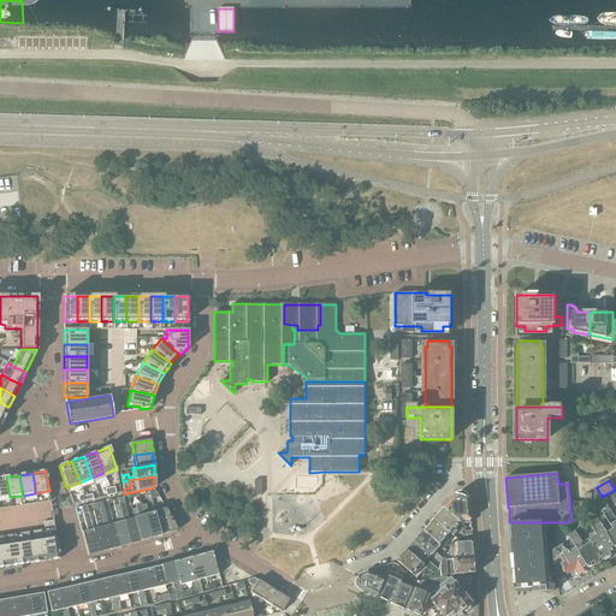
[(466,523),(472,522),(469,498),(469,497),(467,495),(466,493),(462,492),(460,492),(457,493),(455,496),(444,509),(461,522),(462,521),(466,521),(466,523)]
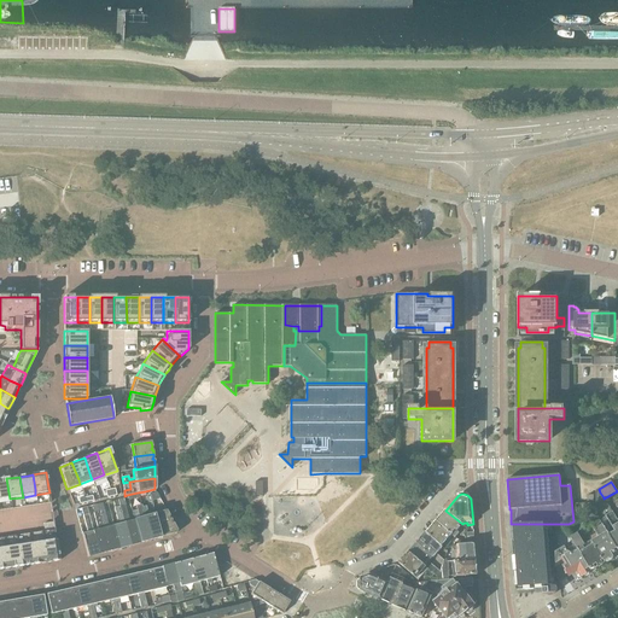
[(140,543),(134,520),(128,522),(122,499),(117,500),(129,546),(140,543)]
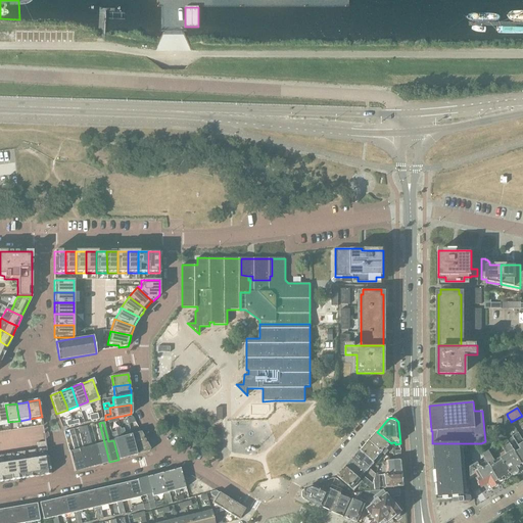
[(97,430),(100,443),(96,444),(101,465),(109,462),(99,423),(96,424),(98,430),(97,430)]
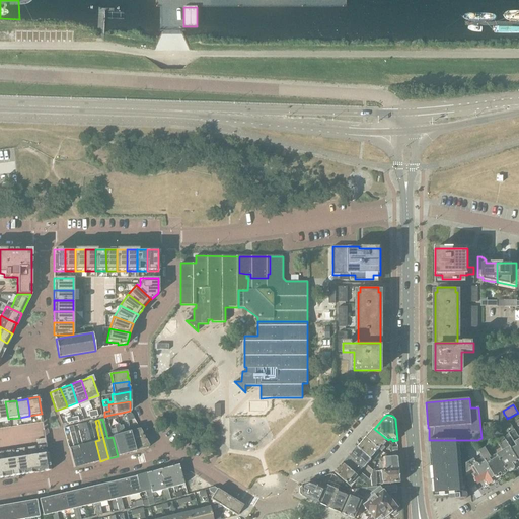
[(100,461),(95,441),(90,443),(84,423),(81,424),(91,463),(100,461)]
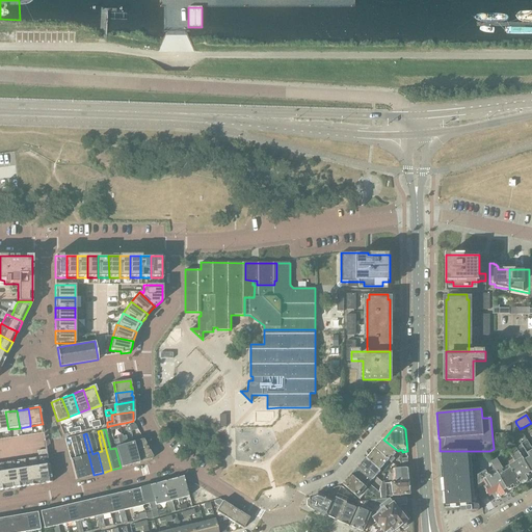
[(94,475),(83,434),(78,435),(84,456),(79,457),(85,477),(94,475)]
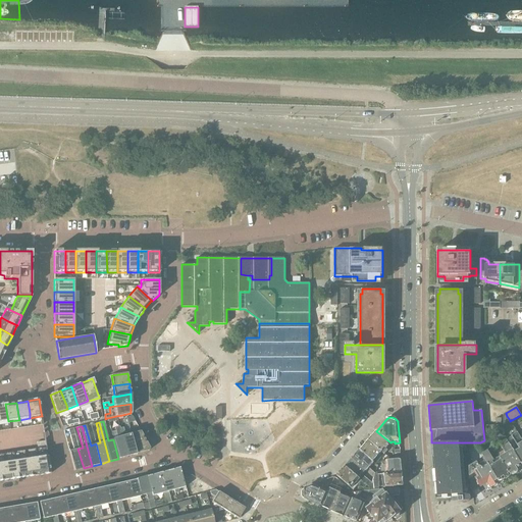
[(126,457),(119,428),(118,426),(114,427),(117,438),(113,439),(118,459),(126,457)]
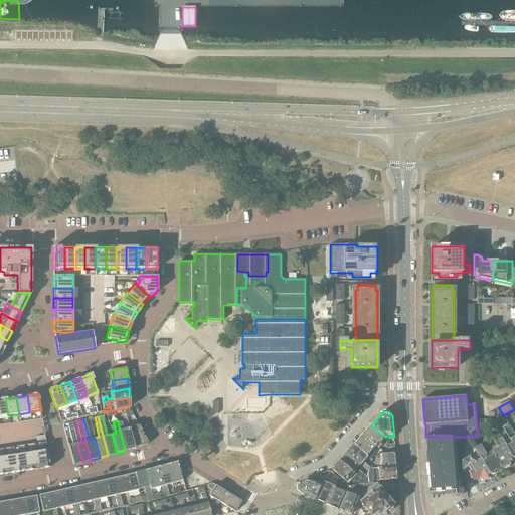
[(134,448),(129,427),(128,425),(123,426),(121,421),(118,422),(125,451),(134,448)]
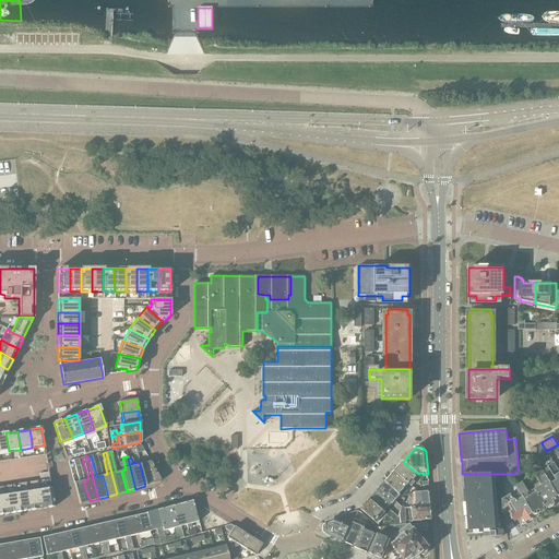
[(90,501),(83,480),(78,459),(72,460),(79,482),(73,483),(79,504),(90,501)]
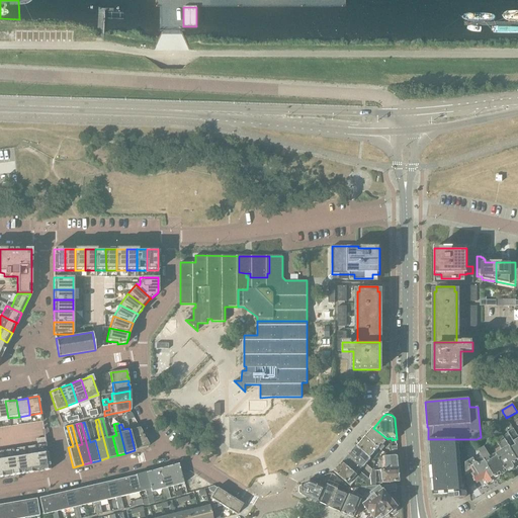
[(142,433),(139,428),(130,430),(135,450),(148,447),(149,445),(145,439),(143,438),(144,436),(143,435),(141,434),(142,433)]
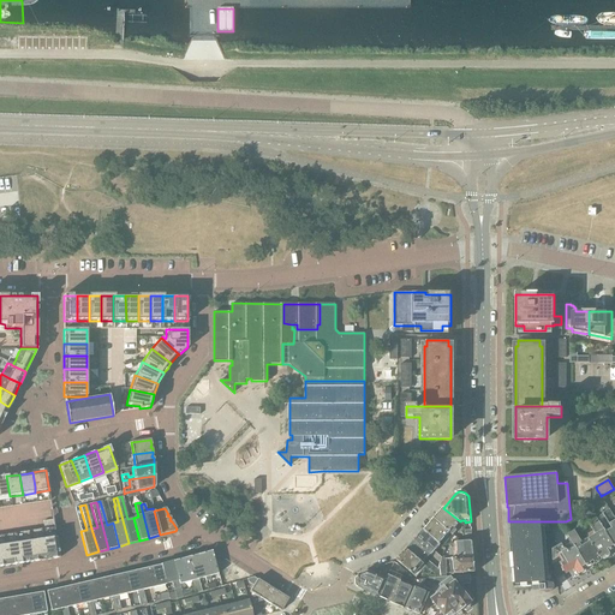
[(453,530),(460,521),(443,508),(434,519),(449,533),(452,536),(455,532),(453,530)]
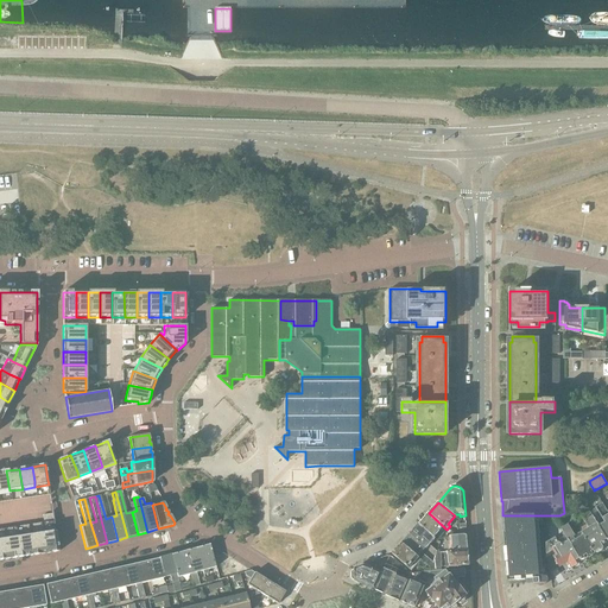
[(607,514),(602,505),(595,510),(602,521),(596,525),(607,543),(607,544),(607,514)]
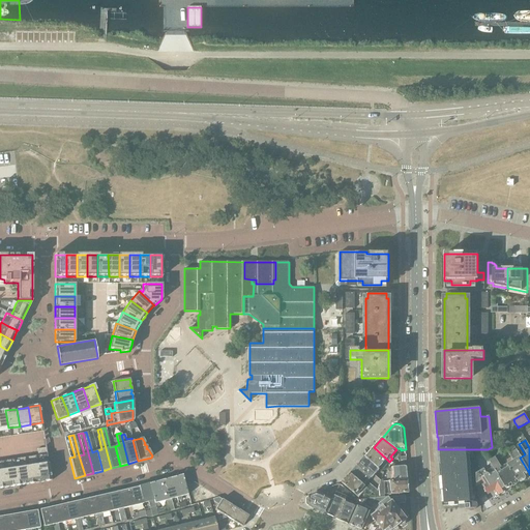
[(384,463),(387,460),(374,447),(364,458),(378,469),(383,463),(384,463)]
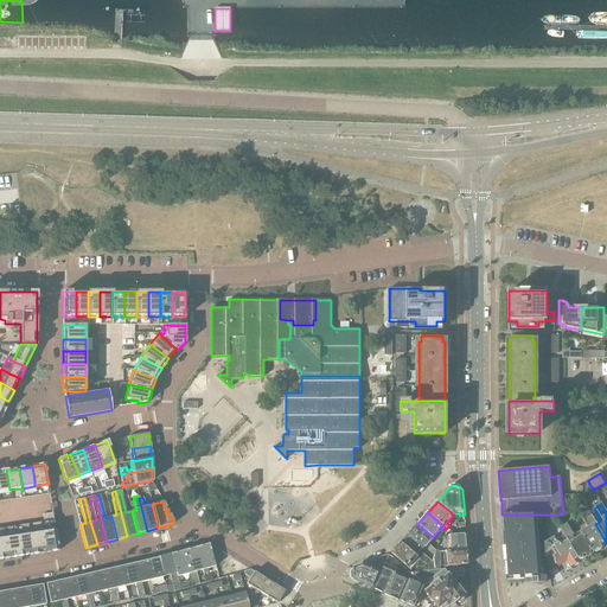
[(601,545),(606,542),(595,524),(588,512),(580,517),(585,525),(579,529),(580,532),(593,554),(594,553),(596,553),(601,550),(601,548),(601,545)]
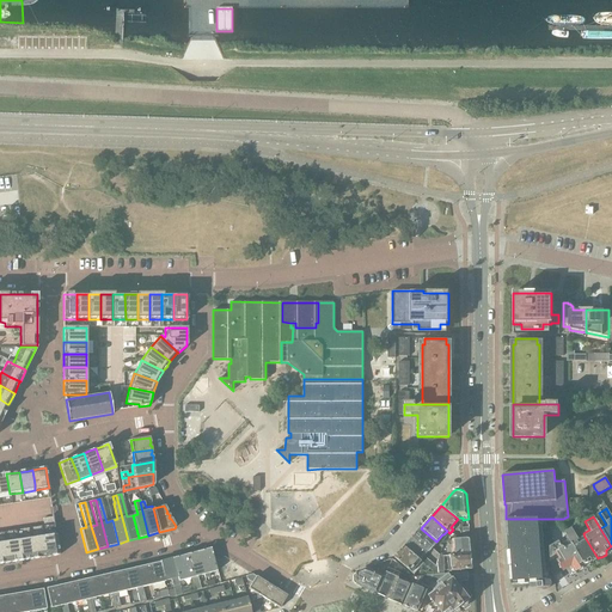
[(43,519),(43,524),(44,527),(53,526),(54,526),(53,519),(53,518),(51,518),(43,519)]
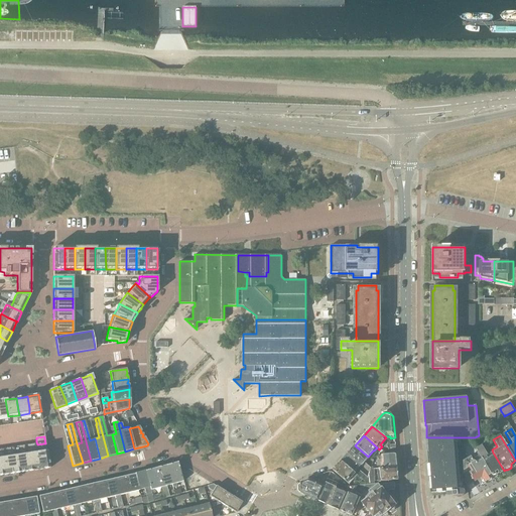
[(425,438),(426,445),(428,446),(428,450),(431,492),(454,491),(454,495),(463,495),(463,494),(464,494),(465,493),(465,492),(465,491),(465,490),(464,490),(463,489),(459,489),(456,448),(455,448),(454,437),(426,437),(425,437),(425,438)]
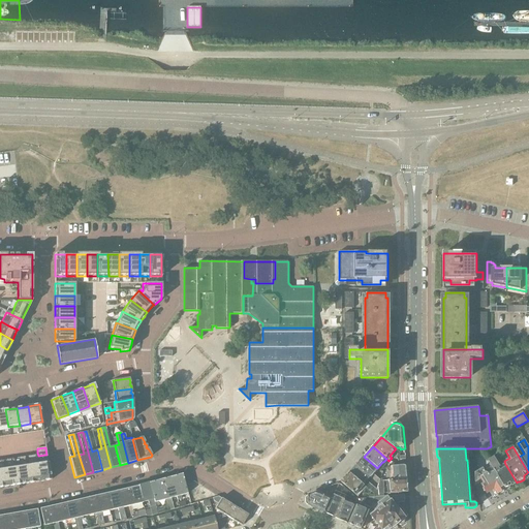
[(505,489),(507,488),(510,486),(512,486),(516,485),(516,483),(517,483),(505,464),(500,467),(494,456),(492,457),(490,454),(486,457),(493,469),(505,489)]
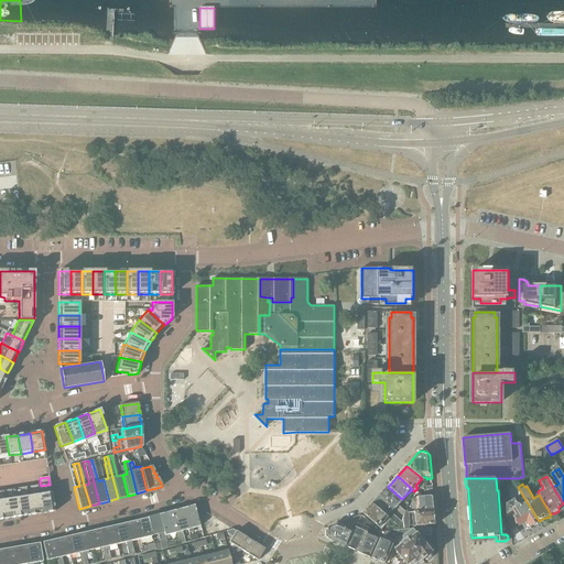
[(404,517),(404,513),(405,511),(398,506),(403,500),(402,499),(388,487),(380,496),(396,509),(403,516),(404,517)]
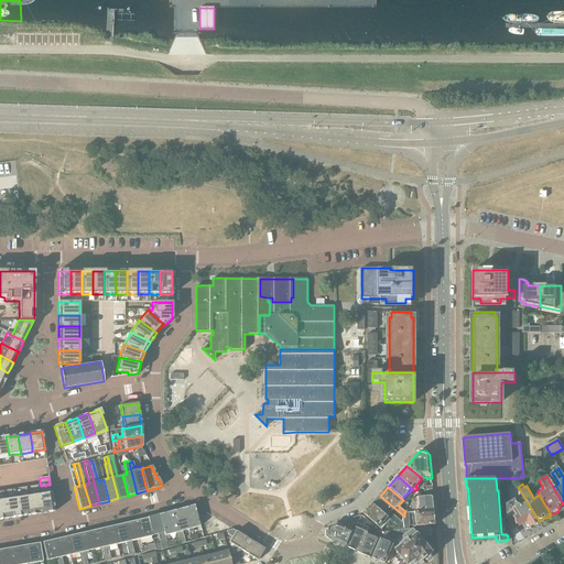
[(42,495),(39,495),(40,500),(42,513),(47,512),(54,511),(52,498),(52,492),(51,494),(42,495)]
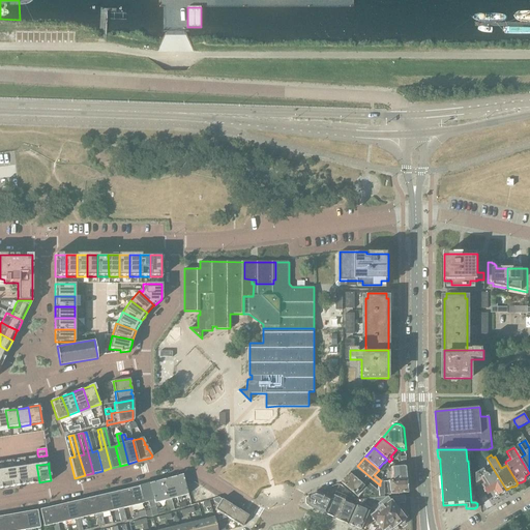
[(36,465),(26,467),(26,471),(28,484),(35,483),(39,482),(37,470),(36,465)]
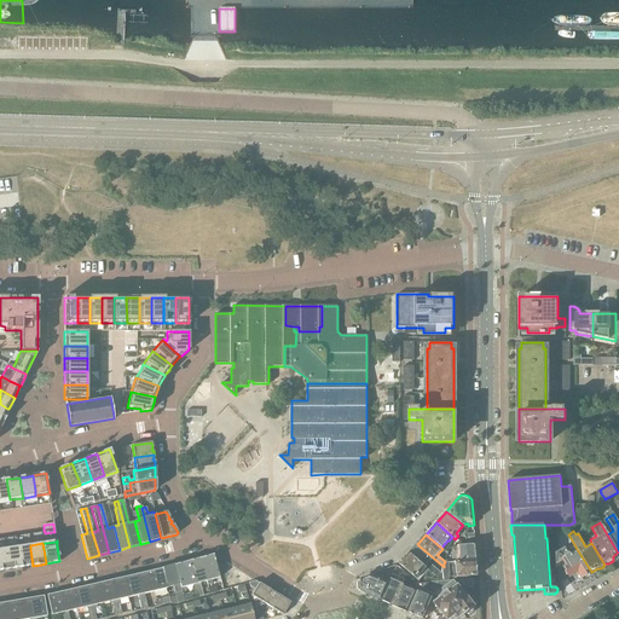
[(434,559),(417,544),(409,554),(434,576),(440,580),(441,574),(441,573),(429,563),(434,559)]
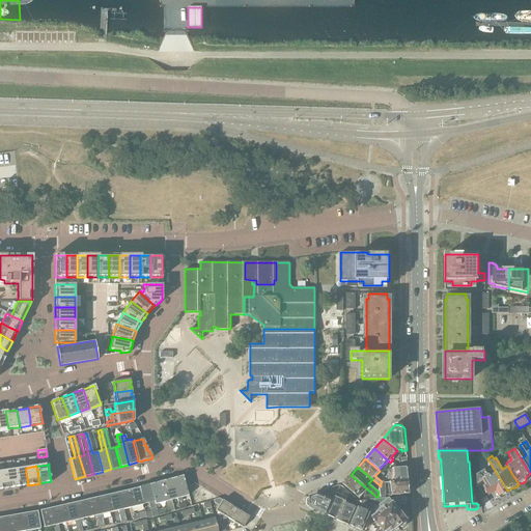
[(26,468),(15,469),(16,474),(18,486),(28,485),(26,472),(26,468)]
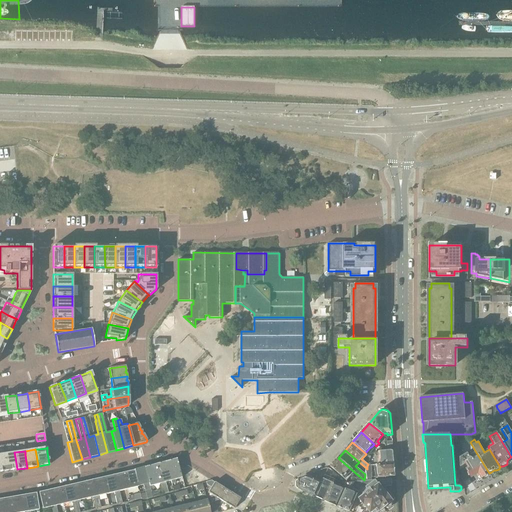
[(373,465),(374,465),(394,463),(393,452),(392,451),(378,451),(378,457),(377,459),(374,462),(368,462),(368,464),(367,466),(371,465),(373,465)]
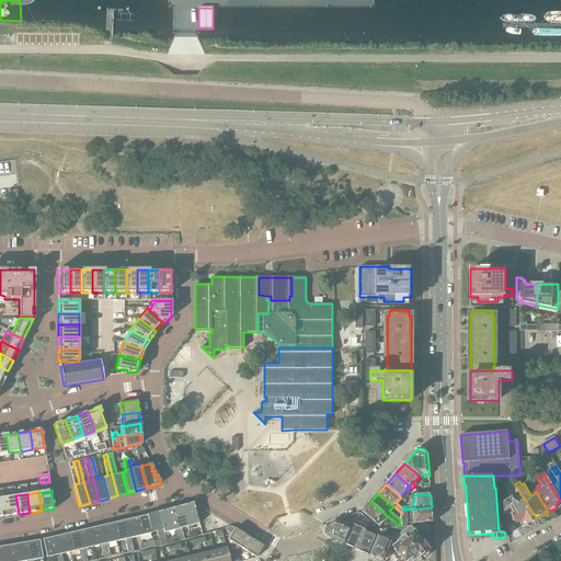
[(4,497),(3,497),(4,503),(7,516),(12,515),(19,514),(16,501),(15,495),(4,497)]
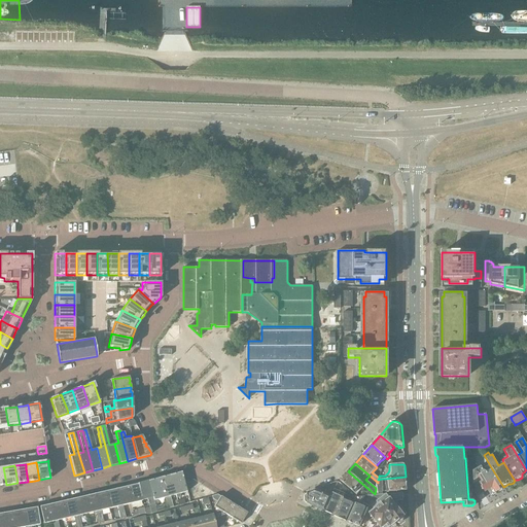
[(501,488),(503,487),(491,467),(489,469),(487,466),(485,467),(484,465),(472,471),(472,472),(472,483),(480,480),(482,483),(480,484),(485,491),(487,490),(490,495),(492,495),(495,493),(495,492),(497,491),(498,491),(501,490),(501,488)]
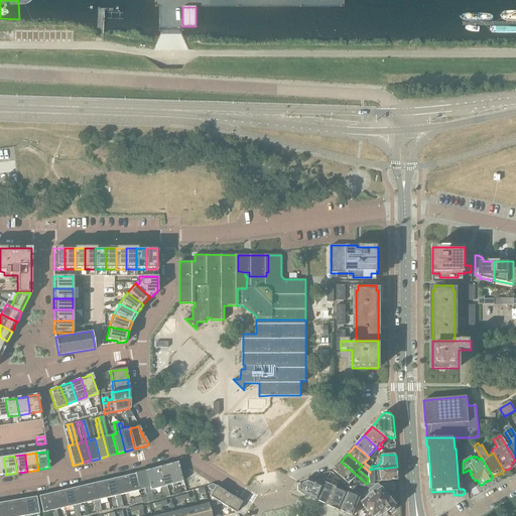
[(362,480),(341,462),(333,471),(348,484),(353,478),(359,484),(362,480)]
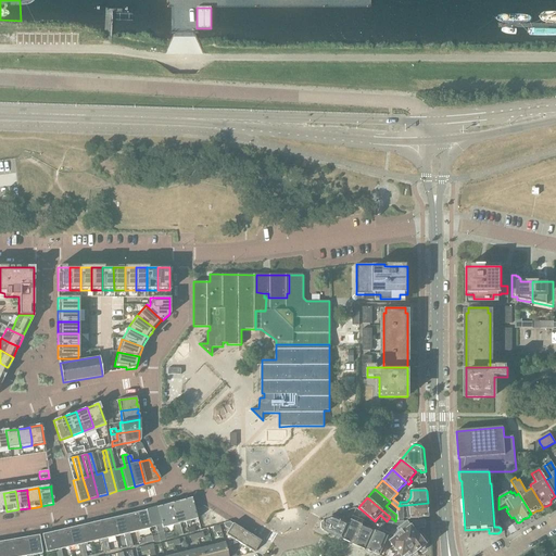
[(197,519),(191,498),(180,502),(186,521),(187,526),(190,525),(189,520),(197,519)]
